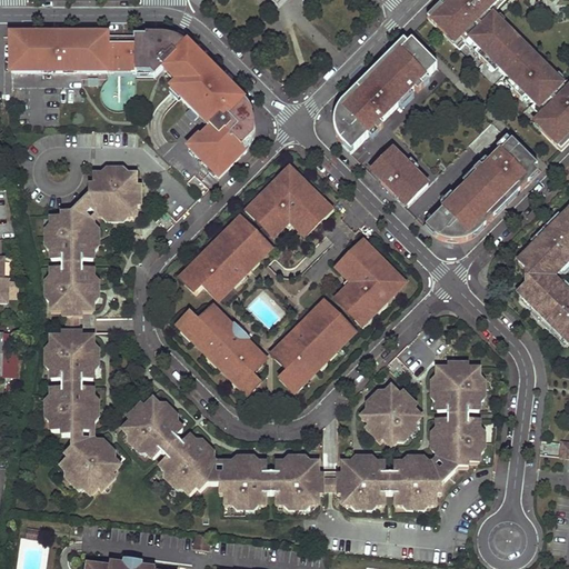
[(541,132),(561,153),(568,145),(568,91),(545,68),(542,70),(510,39),(513,36),(492,16),(507,0),(447,0),(428,20),(460,51),(470,42),(482,55),(479,58),(490,69),(493,66),(515,87),(511,90),(522,102),(527,98),(539,111),(536,115),(538,117),(547,127),(541,132)]
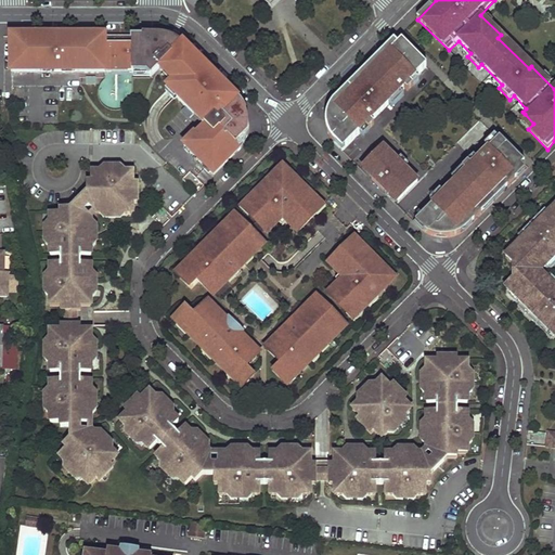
[(163,37),(132,37),(132,44),(157,44),(162,44),(166,46),(170,47),(175,49),(180,52),(234,106),(237,111),(240,115),(241,120),(242,125),(242,129),(241,132),(240,137),(239,140),(235,144),(229,151),(234,156),(239,151),(243,147),(245,143),(247,140),(248,136),(249,131),(249,126),(249,123),(248,117),(247,114),(245,110),(243,105),(240,102),(240,101),(184,47),(178,42),(173,40),(168,38),(163,37)]
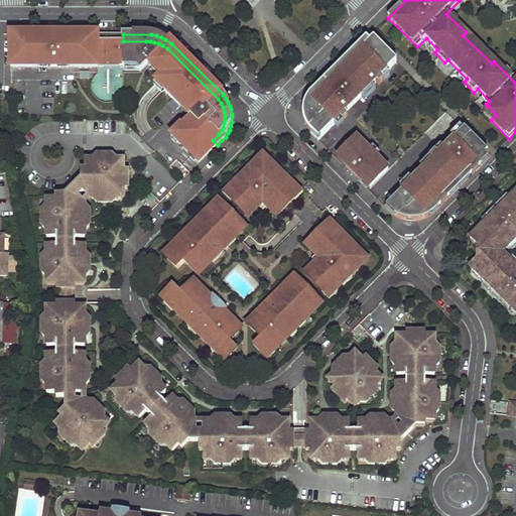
[(345,114),(397,62),(375,40),(365,50),(317,98),(313,102),(311,108),(310,114),(310,116),(311,121),(313,124),(314,127),(309,132),(310,133),(318,140),(328,131),(326,129),(333,121),(332,121),(342,111),(345,114)]
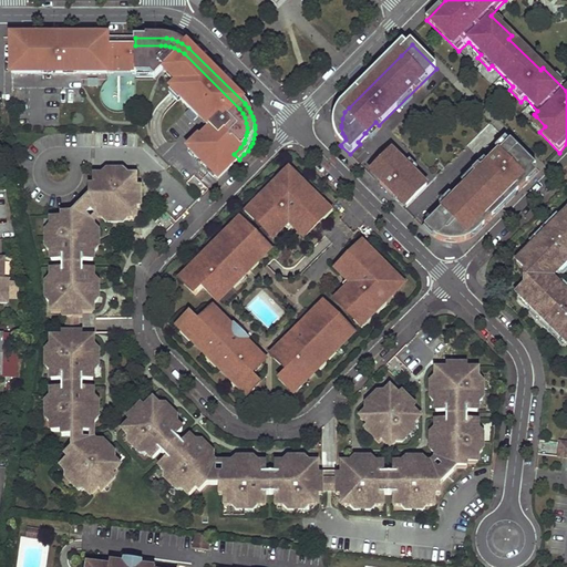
[(12,74),(135,74),(135,45),(12,45),(12,74)]
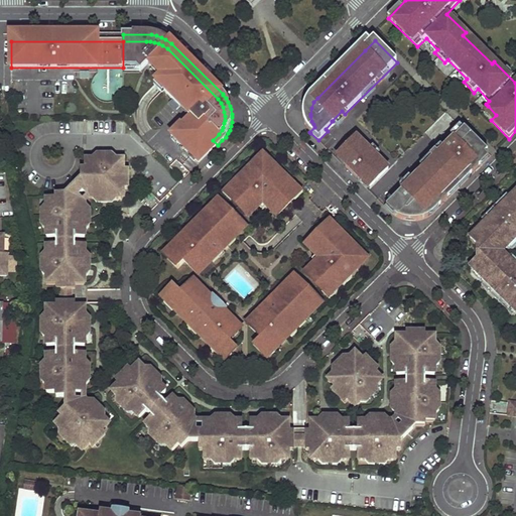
[(190,118),(171,136),(199,164),(218,145),(213,140),(219,134),(222,130),(223,127),(224,123),(225,120),(225,116),(224,112),(223,107),(221,103),(218,99),(167,48),(162,45),(158,43),(154,42),(150,41),(146,41),(123,41),(123,68),(123,69),(137,69),(140,73),(148,65),(161,78),(156,84),(190,118)]
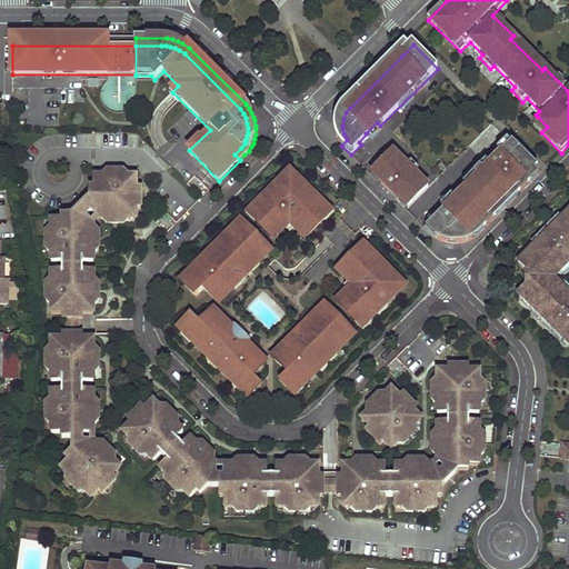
[(340,143),(341,146),(347,140),(346,137),(343,133),(342,128),(342,126),(343,119),(346,112),(350,108),(402,56),(397,50),(343,105),(338,110),(336,118),(335,121),(335,129),(337,137),(340,143)]
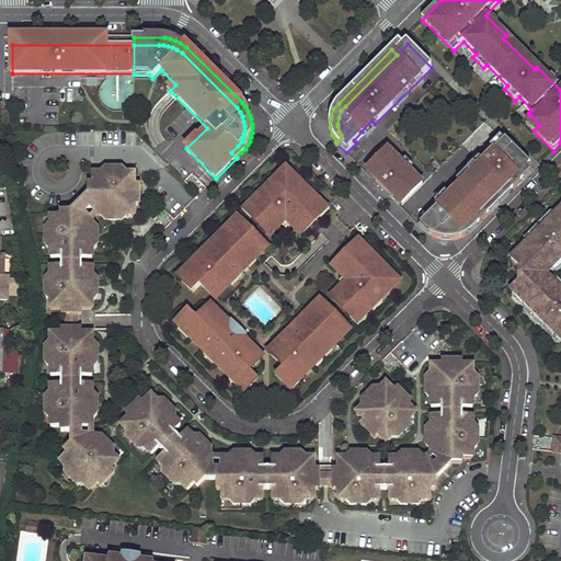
[(362,132),(365,135),(375,124),(371,121),(361,132),(362,132)]
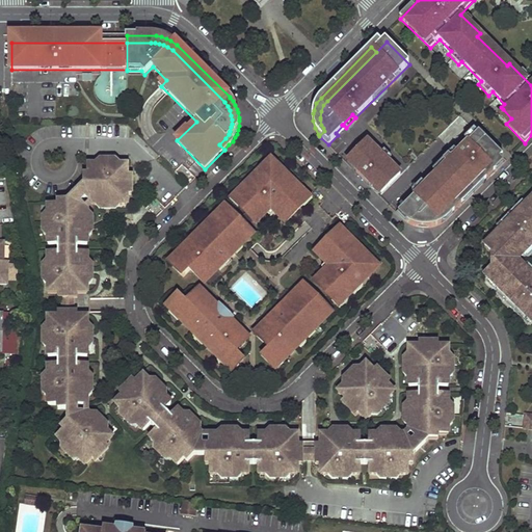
[(346,128),(343,125),(336,133),(338,135),(346,128)]
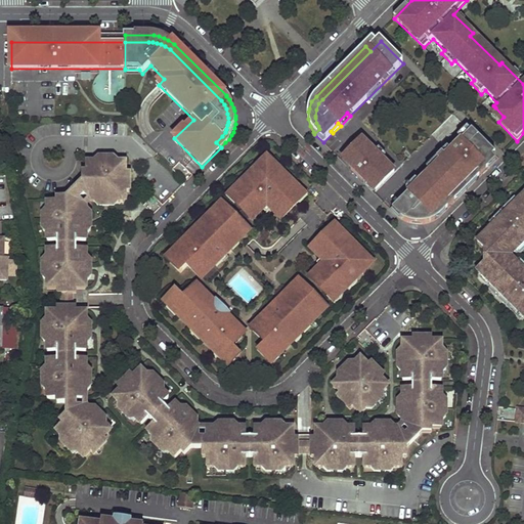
[(495,156),(472,132),(397,207),(399,209),(394,214),(396,215),(398,217),(401,219),(405,221),(408,223),(412,224),(417,225),(420,225),(422,225),(426,224),(430,223),(433,222),(435,221),(433,218),(474,176),(472,174),(477,168),(473,164),(477,159),(484,166),(495,156)]
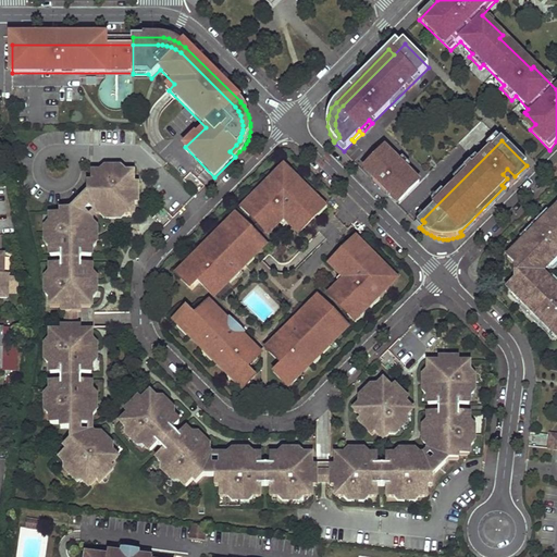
[(366,168),(376,178),(395,160),(395,159),(385,149),(366,168)]
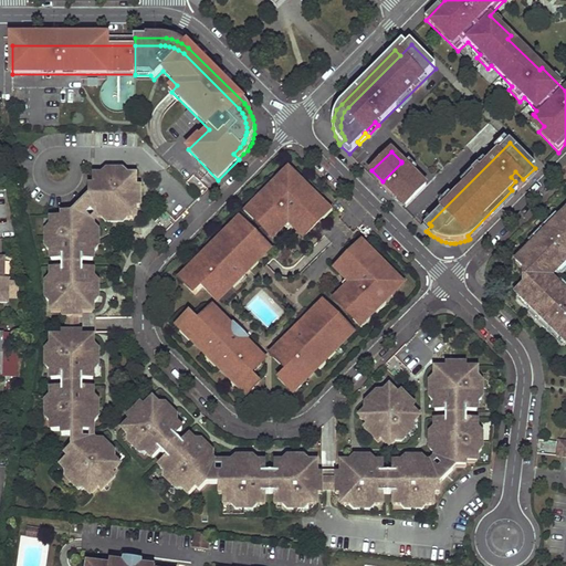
[(416,177),(401,163),(383,181),(379,185),(394,198),(397,196),(416,177)]
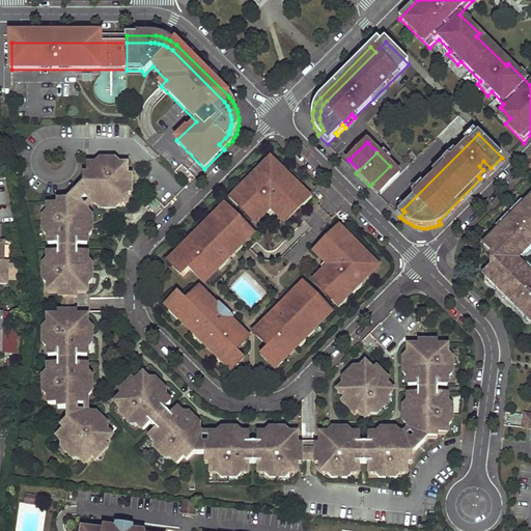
[(241,198),(236,202),(257,223),(267,213),(275,204),(279,208),(275,212),(275,213),(285,222),(305,202),(301,198),(305,195),(294,184),(291,185),(280,172),(281,171),(271,161),(260,171),(262,172),(250,185),(249,184),(238,195),(241,198)]
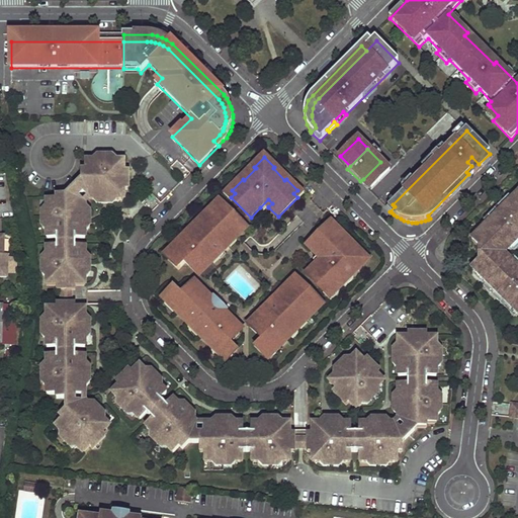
[(468,174),(479,164),(471,157),(467,162),(471,166),(466,172),(468,174)]
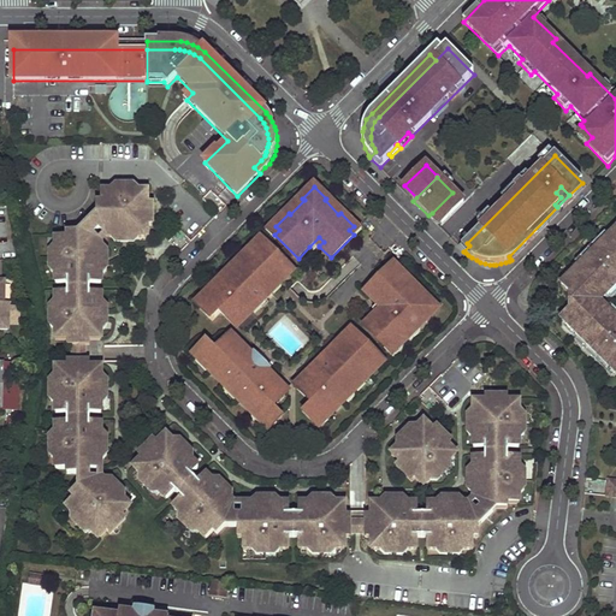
[(67,362),(67,367),(55,367),(55,377),(55,388),(55,394),(55,404),(55,414),(67,414),(67,424),(55,424),(55,432),(55,443),(55,450),(55,461),(55,469),(67,469),(67,474),(78,474),(78,487),(71,495),(75,498),(66,507),(72,514),(80,521),(84,526),(93,533),(99,539),(107,531),(111,534),(126,519),(123,515),(131,507),(125,501),(117,492),(113,489),(105,480),(104,479),(90,479),(90,469),(102,469),(102,460),(102,449),(102,443),(102,432),(102,424),(90,424),(90,414),(102,414),(102,404),(102,394),(102,388),(102,377),(102,367),(90,367),(90,362),(86,362),(86,353),(86,344),(90,344),(90,339),(102,339),(102,331),(102,320),(102,314),(102,303),(102,294),(90,294),(90,284),(102,284),(102,276),(102,264),(102,259),(102,247),(102,244),(93,235),(99,229),(108,238),(111,238),(123,238),(129,238),(140,238),(148,238),(148,226),(153,226),(153,203),(148,203),(148,191),(140,191),(129,191),(123,191),(111,191),(102,191),(102,203),(98,203),(98,214),(78,234),(69,234),(69,238),(55,238),(55,247),(55,258),(55,265),(55,274),(55,284),(69,284),(69,294),(55,294),(55,303),(55,314),(55,320),(55,331),(55,341),(67,341),(67,345),(72,345),(72,362),(67,362)]
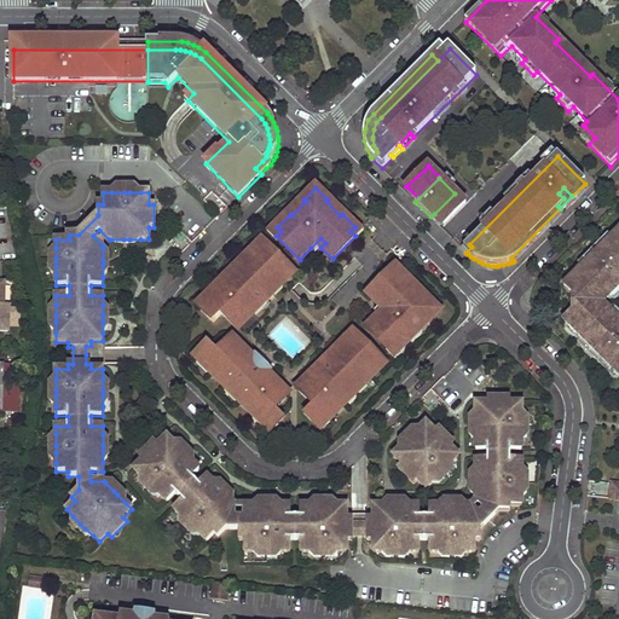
[(455,194),(434,214),(445,225),(467,204),(455,194)]
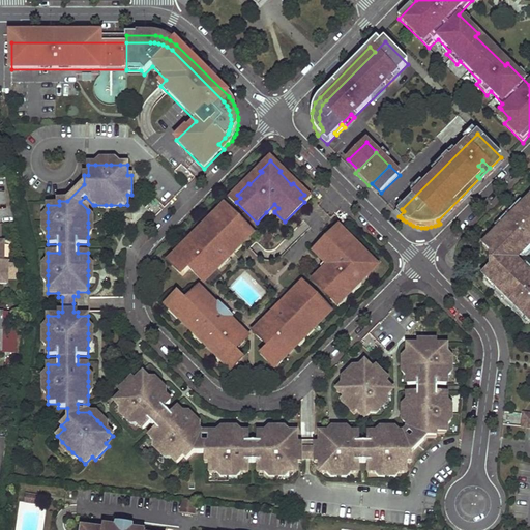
[(260,171),(248,183),(249,184),(262,172),(260,171)]
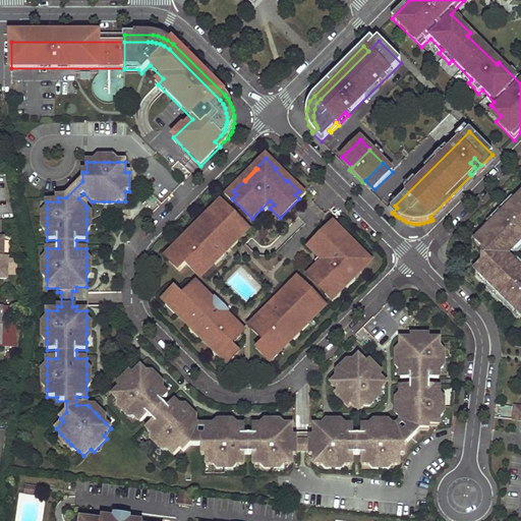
[(276,168),(275,169),(286,181),(288,180),(276,168)]
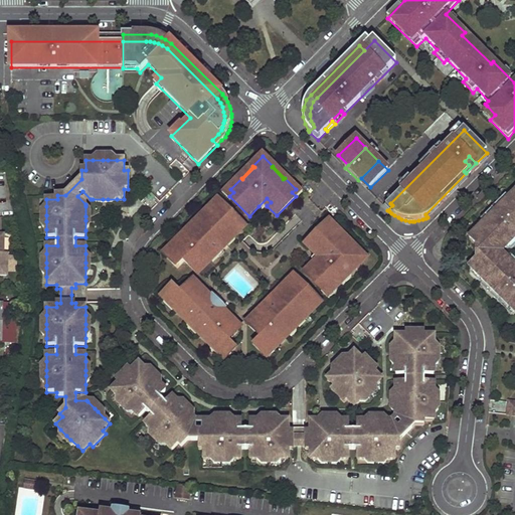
[(514,266),(505,255),(503,256),(499,252),(503,248),(505,249),(514,238),(514,193),(513,196),(512,195),(481,226),(482,227),(470,239),(475,245),(476,259),(470,265),(482,278),(481,279),(514,313),(514,266)]
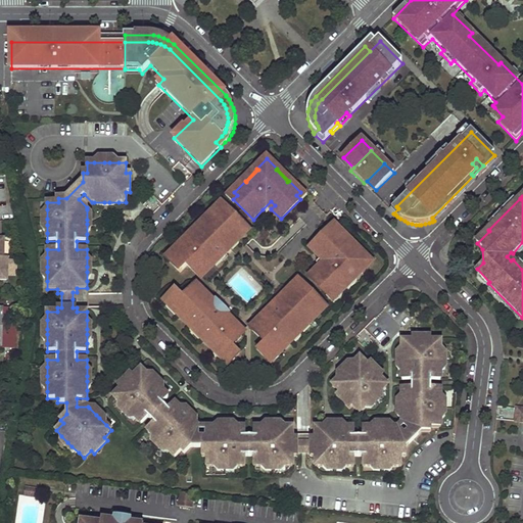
[(267,214),(271,209),(271,208),(275,205),(271,201),(263,209),(267,214)]
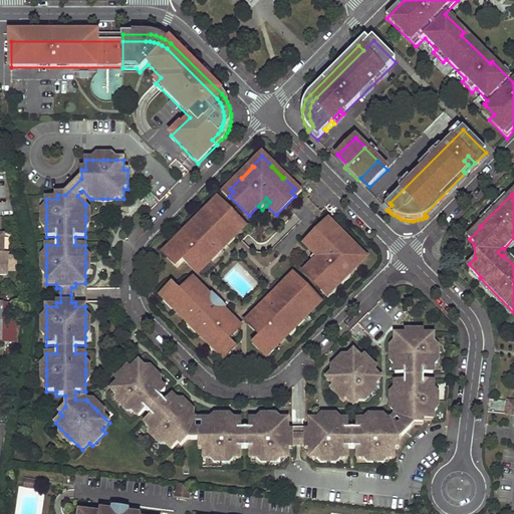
[(223,207),(223,206),(217,201),(213,205),(215,207),(219,211),(223,207)]
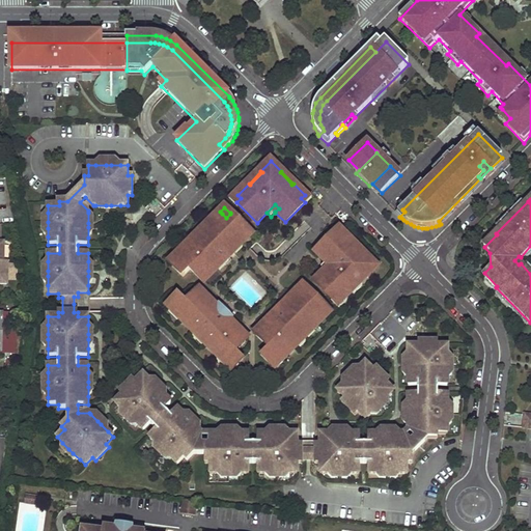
[(240,244),(250,234),(230,214),(226,218),(222,214),(211,225),(202,233),(201,234),(193,243),(184,251),(186,253),(185,253),(173,264),(172,266),(184,277),(191,269),(203,281),(219,264),(217,262),(220,259),(223,261),(228,261),(228,256),(226,254),(238,242),(240,244)]
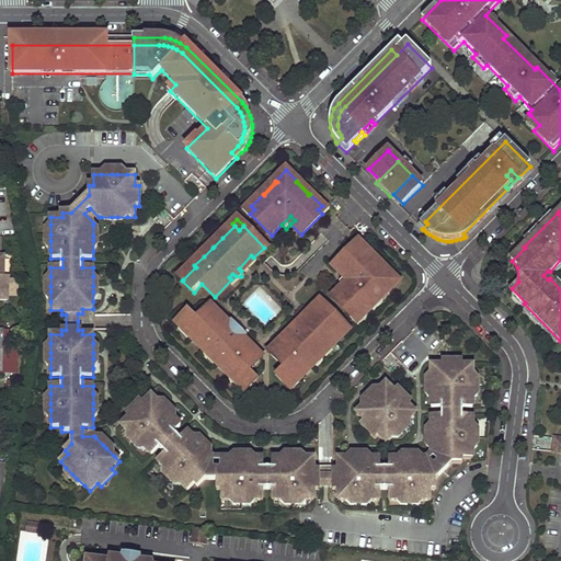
[(214,247),(222,238),(220,236),(212,244),(214,247)]
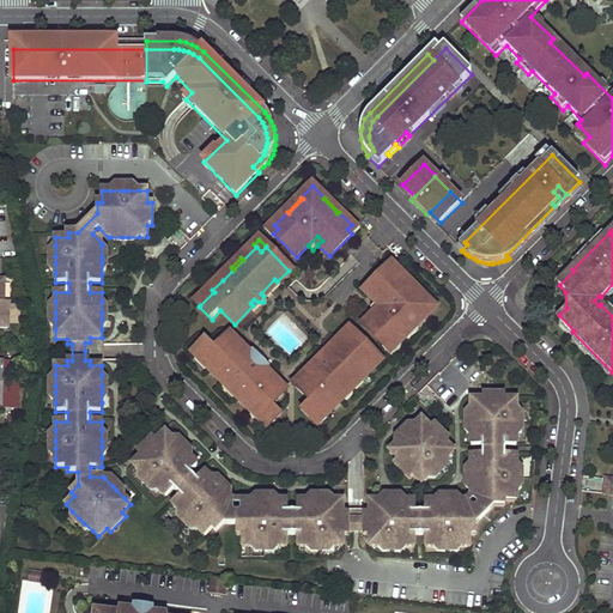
[(223,280),(232,271),(230,268),(220,278),(223,280)]
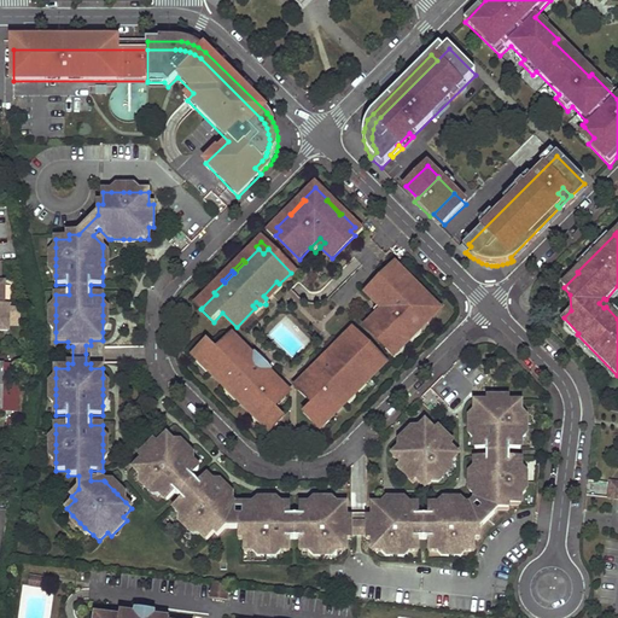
[(391,272),(368,295),(379,307),(384,303),(389,307),(379,316),(367,328),(391,351),(395,347),(400,350),(413,337),(412,336),(425,321),(427,324),(439,312),(427,299),(425,301),(412,287),(413,285),(400,272),(395,277),(391,272)]
